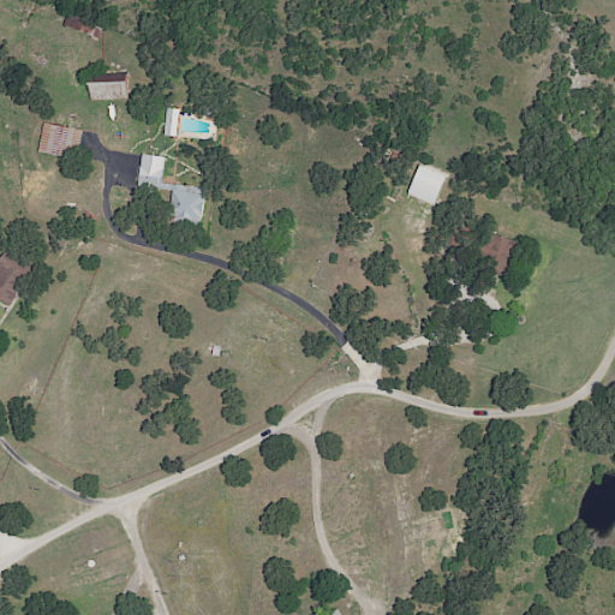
[(65,27),(100,36),(103,24),(69,15),(65,27)]
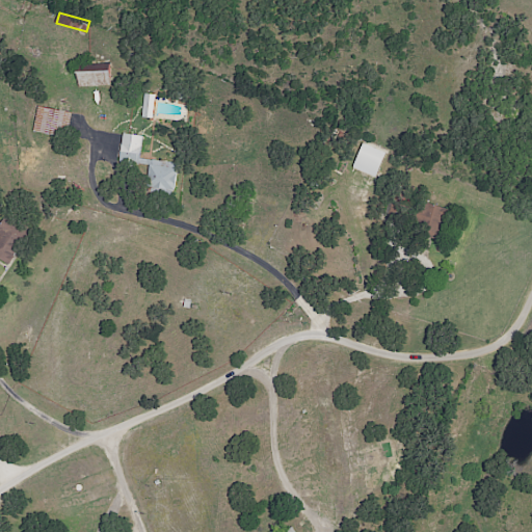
[(77,72),(78,86),(111,85),(110,71),(77,72)]
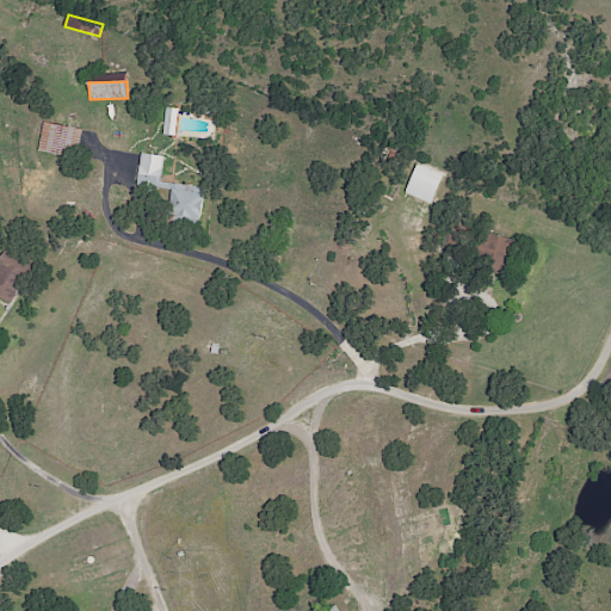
[(179,109),(166,106),(162,134),(176,135),(179,109)]
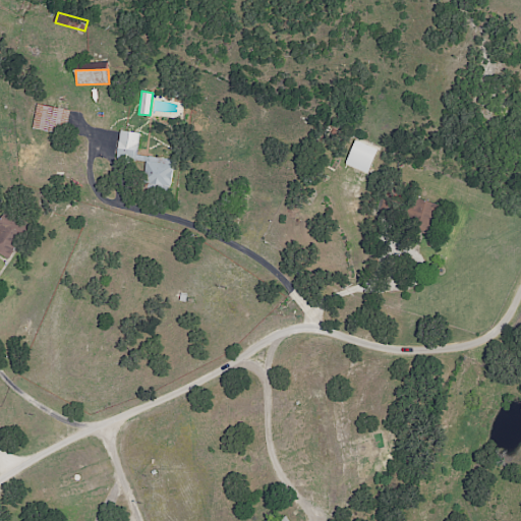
[(38,103),(33,128),(64,134),(70,104),(56,101),(55,106),(38,103)]
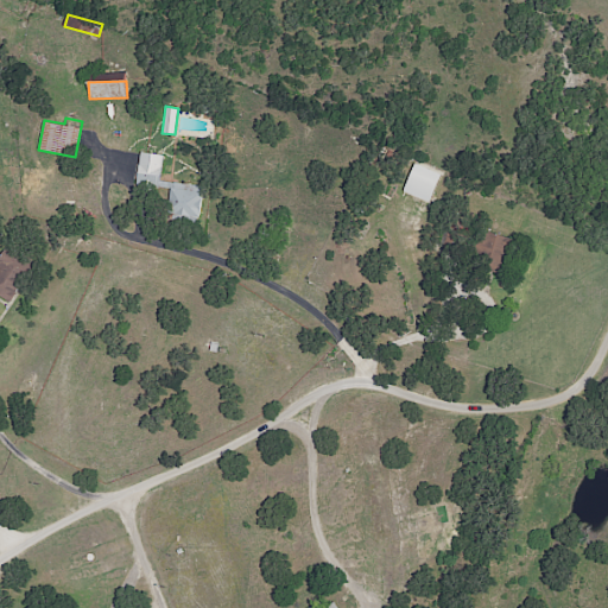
[(164,154),(140,152),(137,185),(172,189),(169,215),(200,219),(203,185),(160,181),(164,154)]
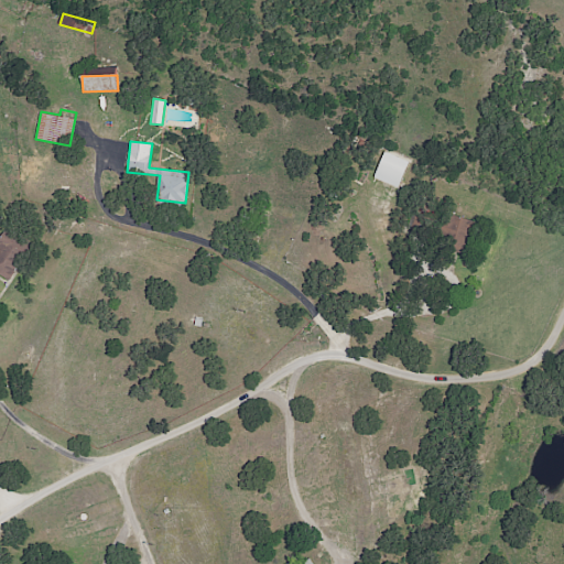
[(375,181),(401,187),(408,159),(382,152),(375,181)]
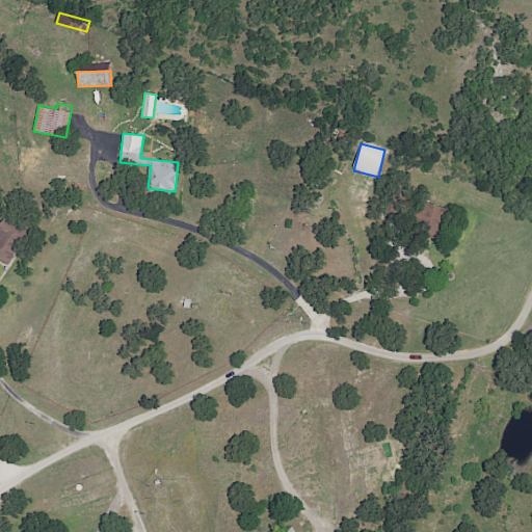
[(439,236),(449,210),(427,202),(417,228),(439,236)]
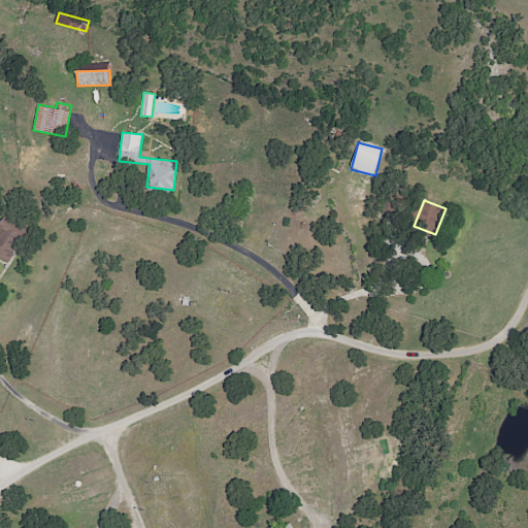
[(0,257),(8,262),(28,226),(5,213),(0,222),(0,257)]
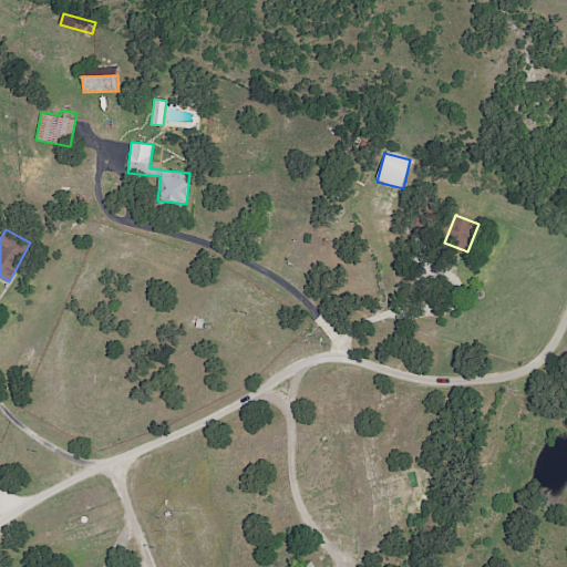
All buildings are outlined.
